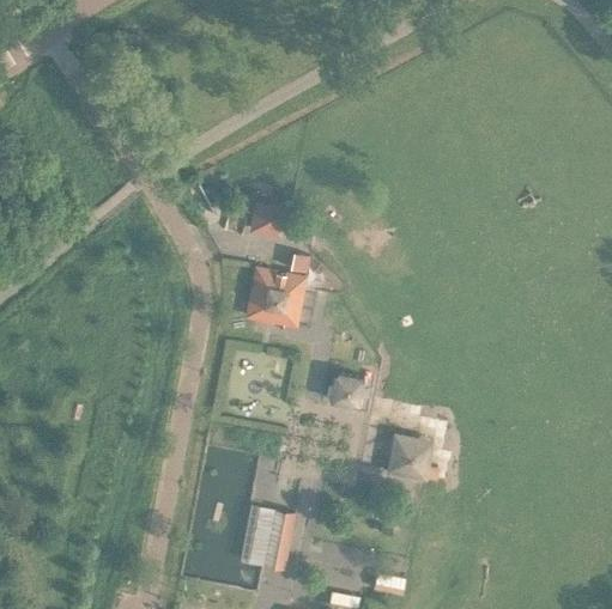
[(248,227),(278,237),(288,207),(258,198),(248,227)]
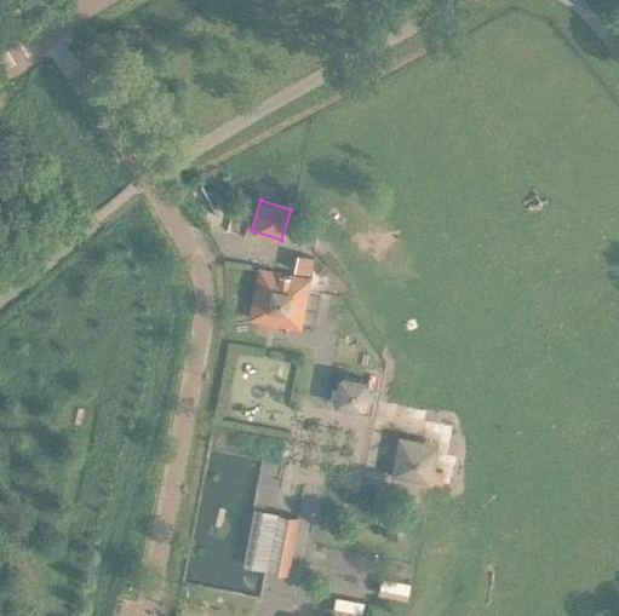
[(309,275),(311,260),(297,258),(294,272),(309,275)]
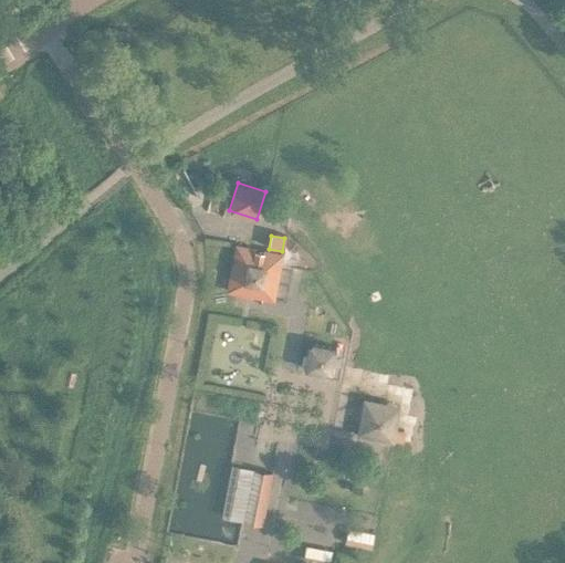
[(281,258),(237,249),(228,293),(272,301),(281,258)]
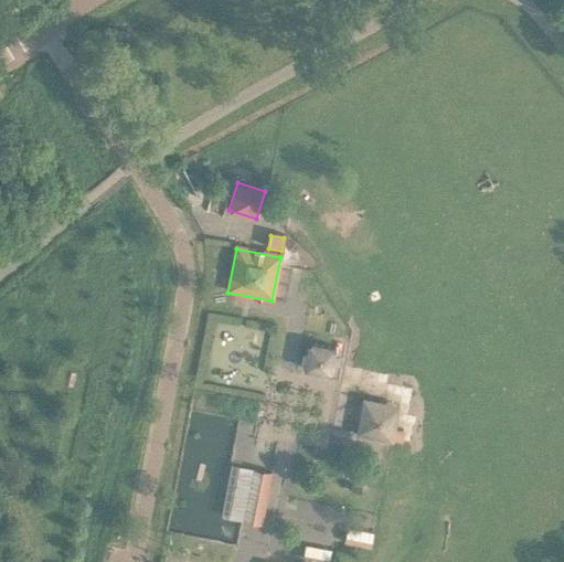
[(336,349),(308,343),(304,370),(330,375),(336,349)]
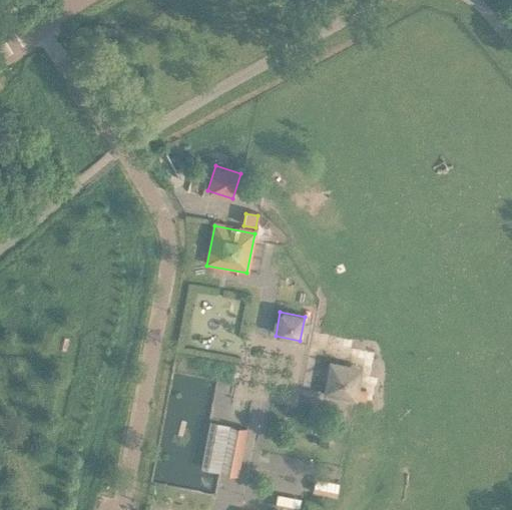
[(356,403),(358,390),(327,384),(324,396),(356,403)]
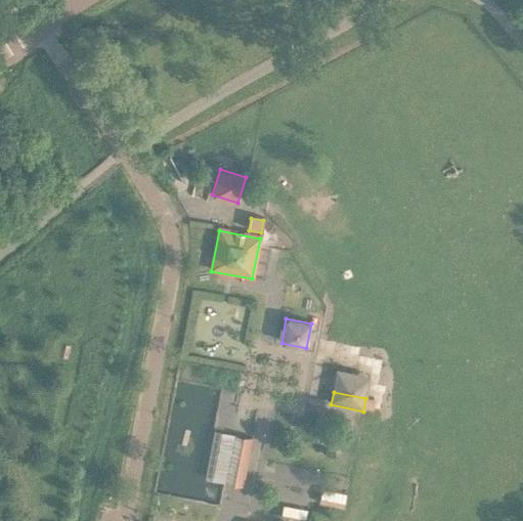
[(364,409),(372,410),(374,400),(366,399),(364,409)]
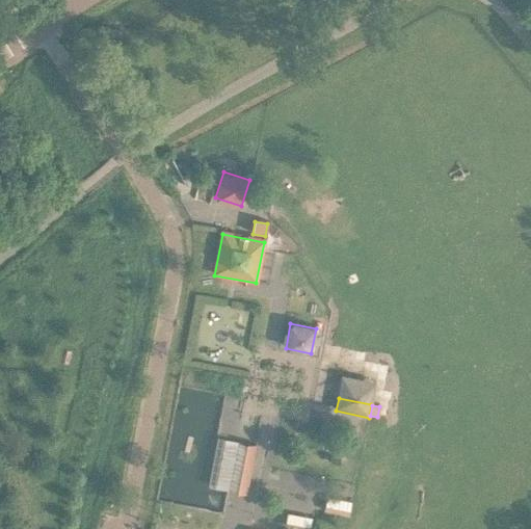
[(236,495),(245,496),(256,446),(246,444),(246,445),(218,439),(208,488),(215,490),(236,494),(236,495)]
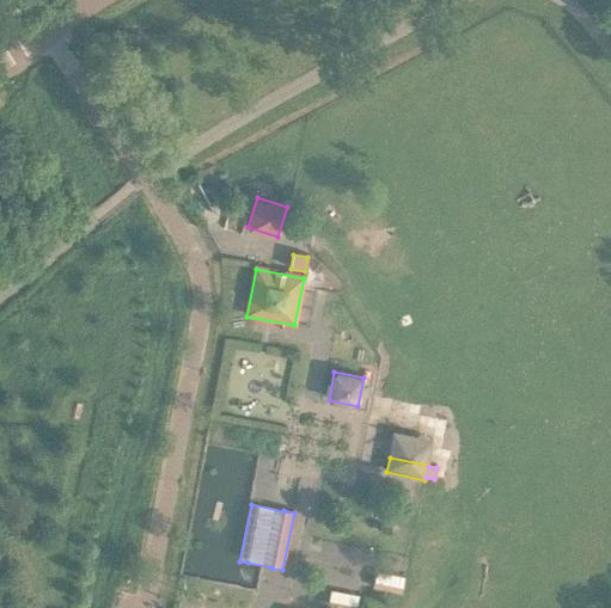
[(379,575),(377,589),(402,594),(405,579),(379,575)]
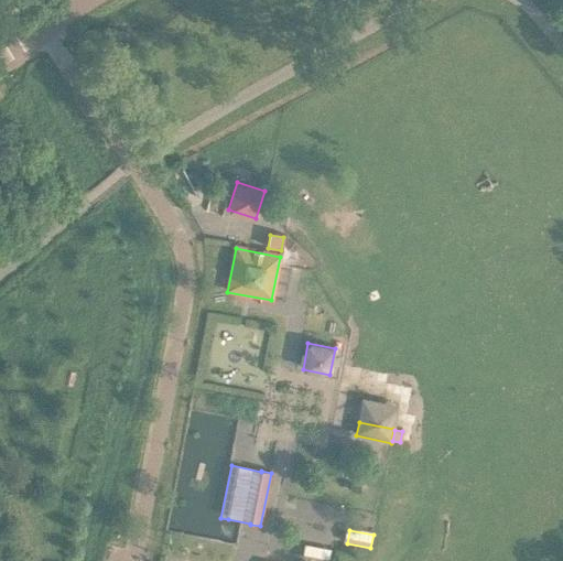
[(304,547),(302,560),(329,560),(331,552),(304,547)]
